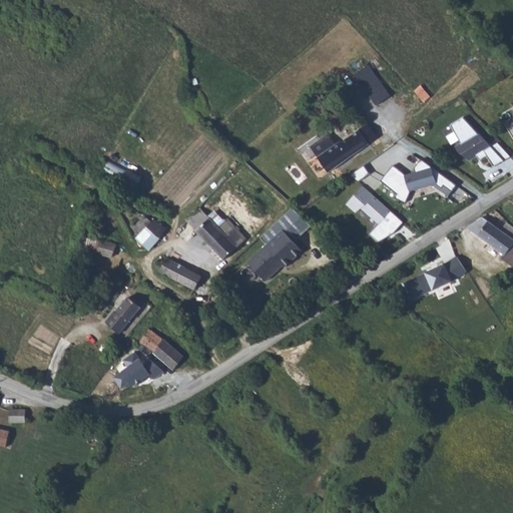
[(424,100),(431,96),(423,84),(416,88),(424,100)]
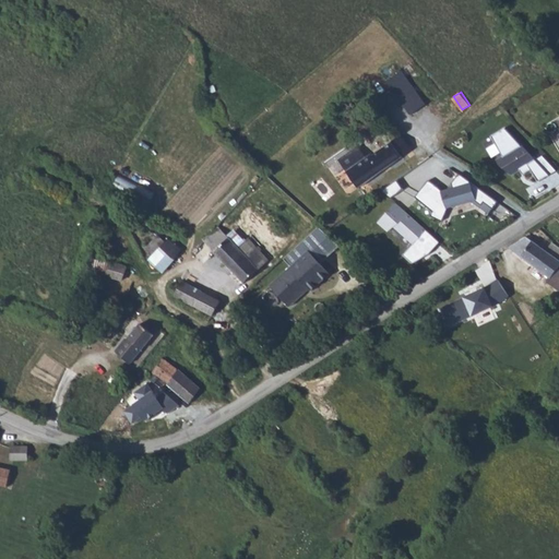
[(506,127),(492,134),(504,155),(522,144),(506,127)]
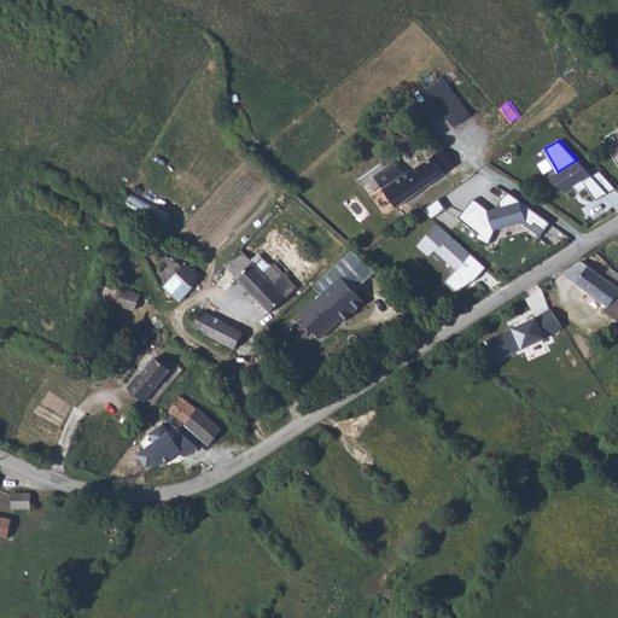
[(412,167),(424,184),(453,162),(452,161),(448,156),(444,152),(442,149),(439,146),(426,156),(412,167)]
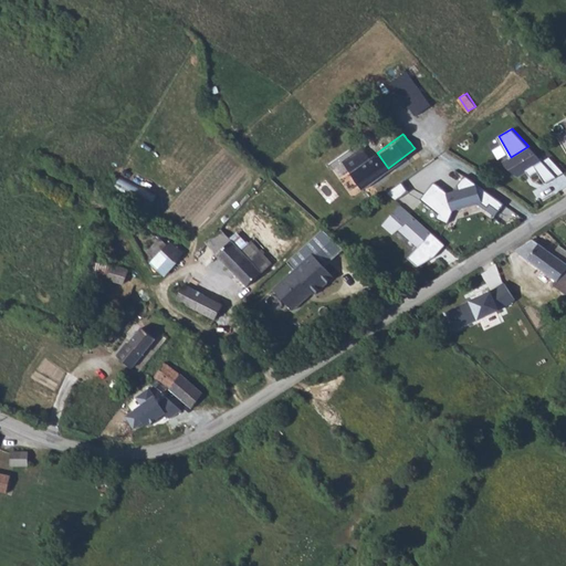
[(528,146),(511,157),(505,160),(507,166),(521,170),(528,167),(535,164),(542,159),(528,146)]
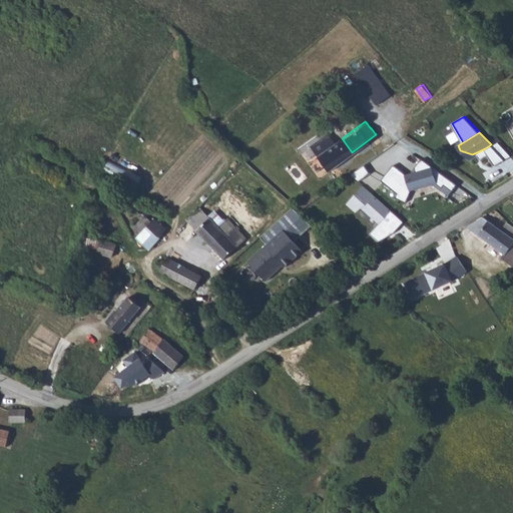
[(331,134),(313,147),(329,168),(352,152),(342,138),(339,140),(337,141),(333,136),(331,134)]
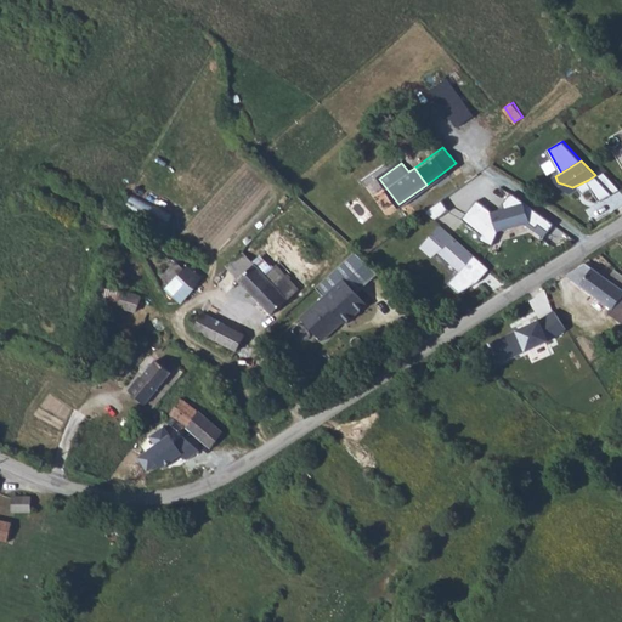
[(614,193),(595,175),(588,180),(592,186),(600,201),(614,193)]
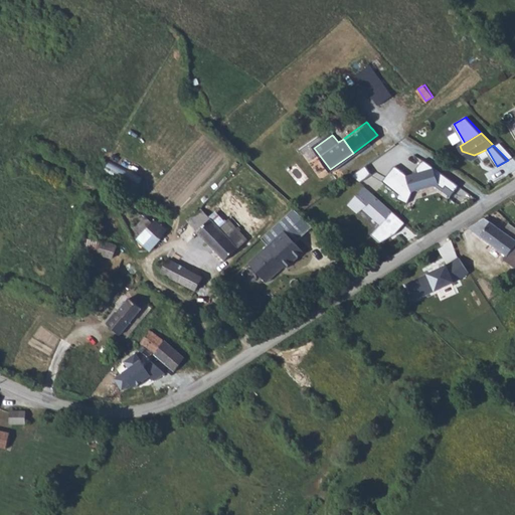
[(487,149),(481,152),(484,157),(490,154),(487,149)]
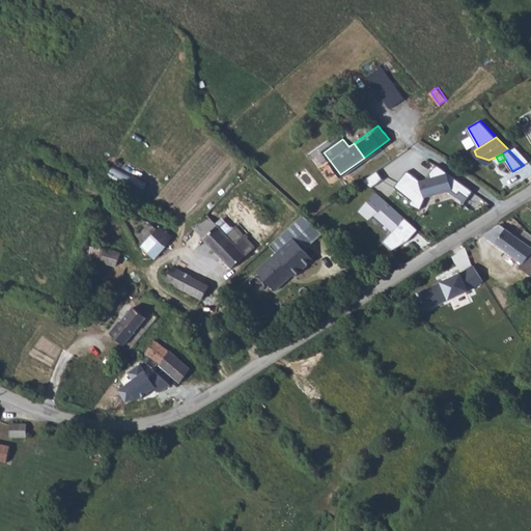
[(144,192),(148,179),(111,167),(107,178),(144,192)]
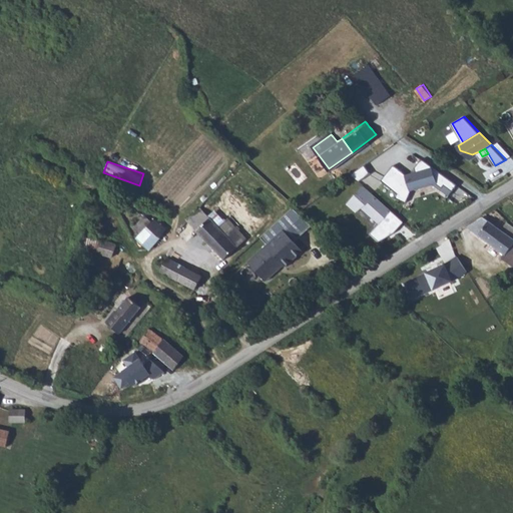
[(406,169),(394,164),(381,181),(398,193),(396,198),(405,202),(410,192),(431,186),(446,197),(456,185),(421,161),(414,168),(416,172),(406,169)]
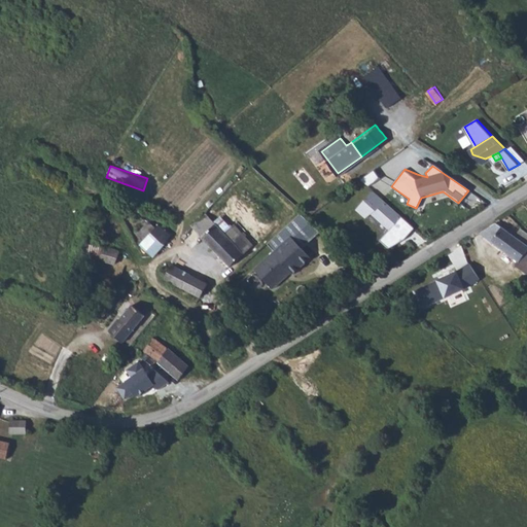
[(403,241),(413,229),(373,192),(354,210),(365,218),(371,215),(388,231),(377,241),(388,250),(403,241)]
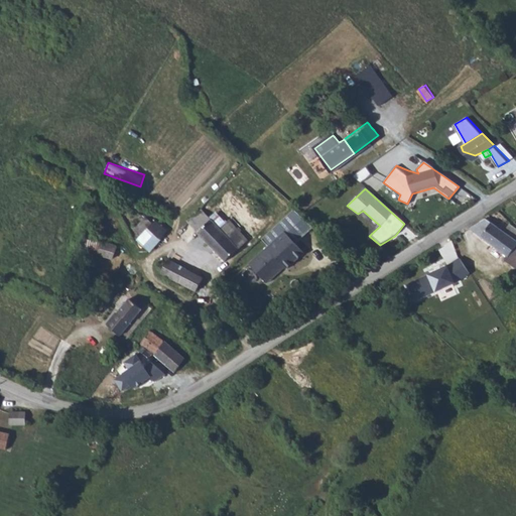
[(191,221),(197,217),(199,220),(201,218),(199,216),(205,210),(206,209),(202,204),(187,217),(191,221)]
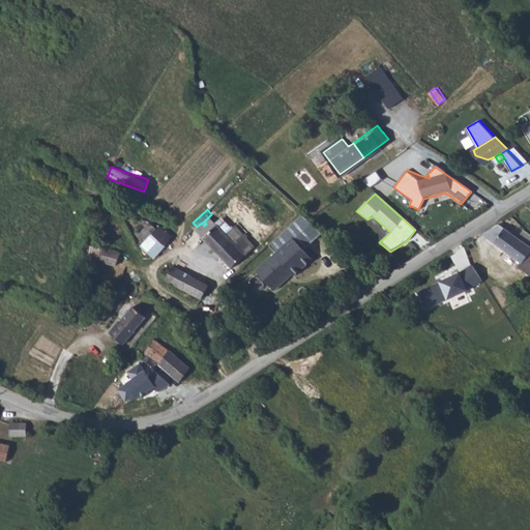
[(197,227),(233,265),(235,264),(247,252),(251,248),(253,246),(257,243),(235,221),(227,229),(217,219),(218,218),(213,212),(212,212),(211,214),(210,215),(204,222),(206,224),(204,226),(202,223),(197,227)]
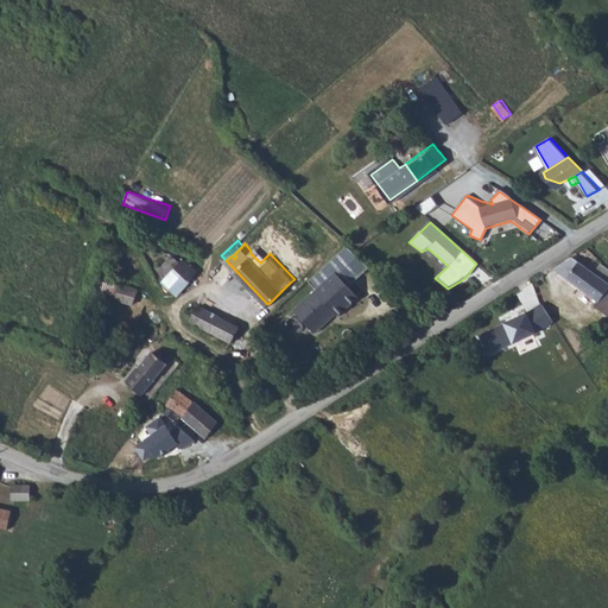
[(339,308),(342,312),(363,293),(352,280),(366,268),(344,248),(309,282),(316,289),(298,306),(310,320),(317,314),(327,323),(336,315),(334,312),(339,308)]
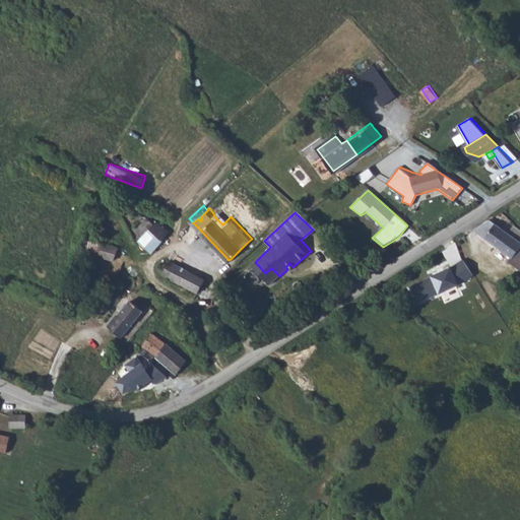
[(469,226),(471,232),(510,257),(514,259),(518,253),(517,252),(519,247),(519,231),(512,223),(504,230),(485,214),(469,226)]
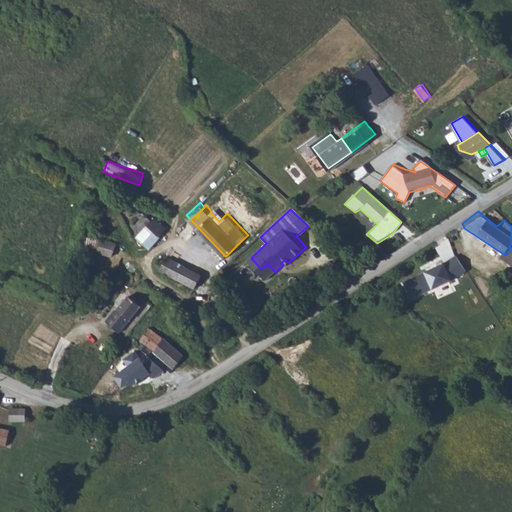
[(135,227),(142,232),(138,237),(150,248),(153,244),(167,228),(155,217),(152,220),(145,215),(142,219),(135,227)]
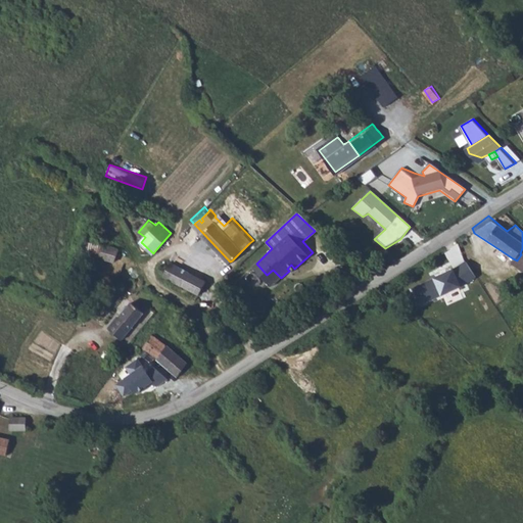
[(85,252),(90,253),(100,257),(102,253),(106,242),(90,237),(89,239),(89,240),(85,252)]
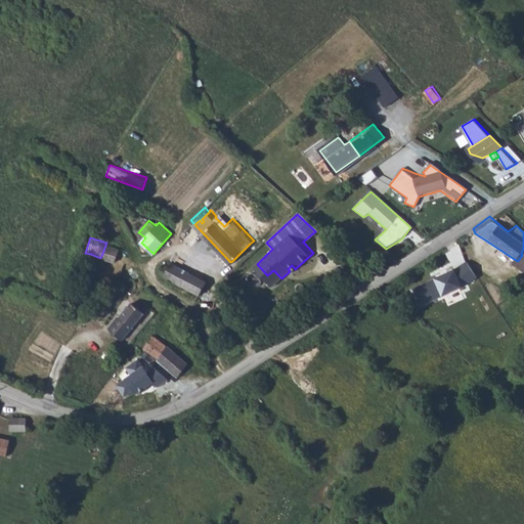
[(102,254),(118,260),(122,247),(106,243),(102,254)]
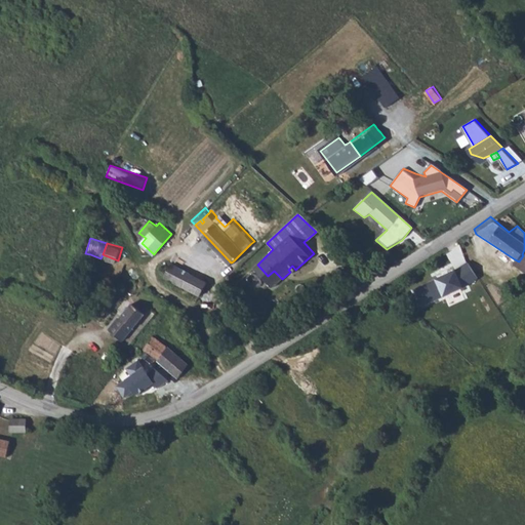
[(454,269),(410,290),(417,309),(479,279),(467,263),(459,246),(446,254),(454,269)]
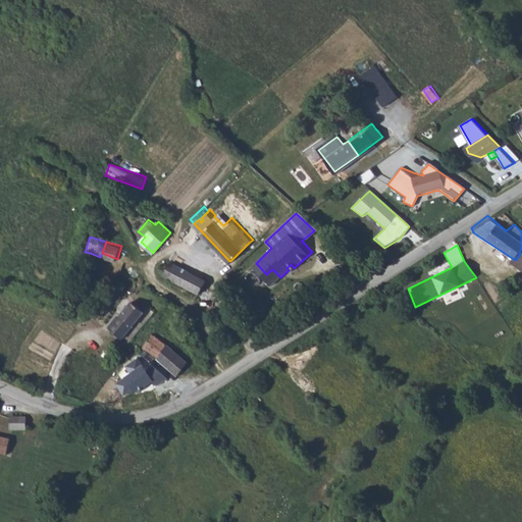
[(85,252),(82,262),(87,263),(90,253),(85,252)]
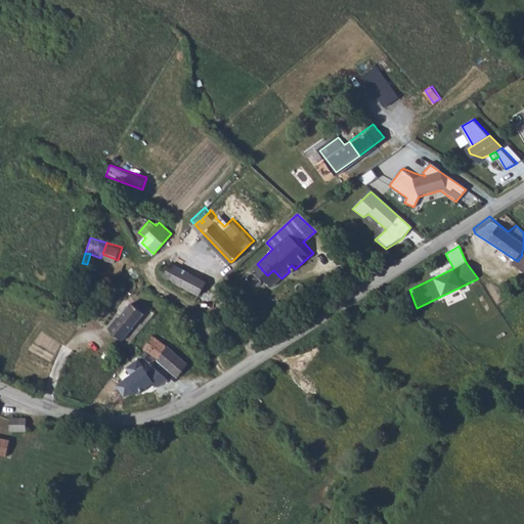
[(523,259),(523,256),(522,255),(518,261),(514,259),(511,267),(514,270),(518,268),(523,259)]
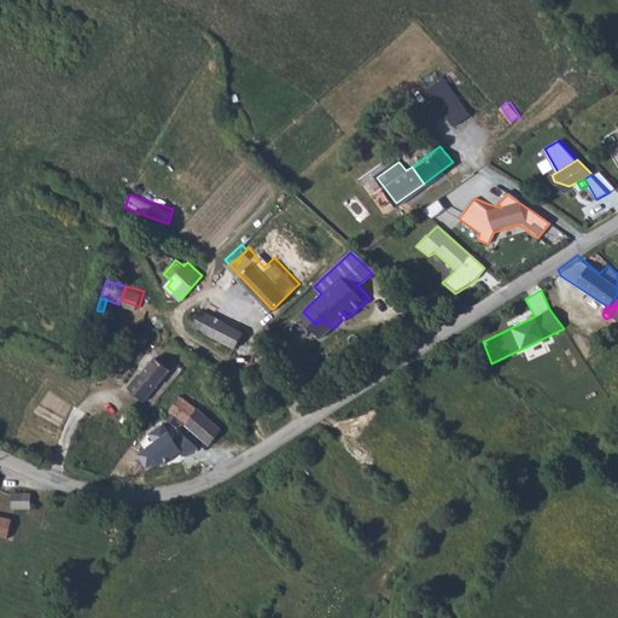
[(578,332),(588,327),(578,304),(566,309),(578,332)]
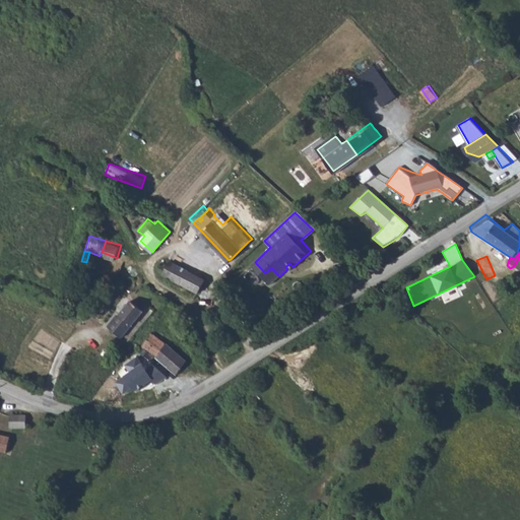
[(519,257),(514,266),(510,268),(518,273),(519,269),(519,257)]
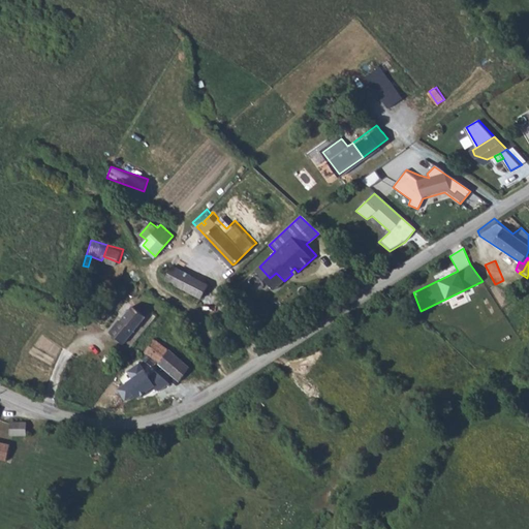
[(188,286),(190,282),(193,275),(176,266),(169,277),(188,286)]
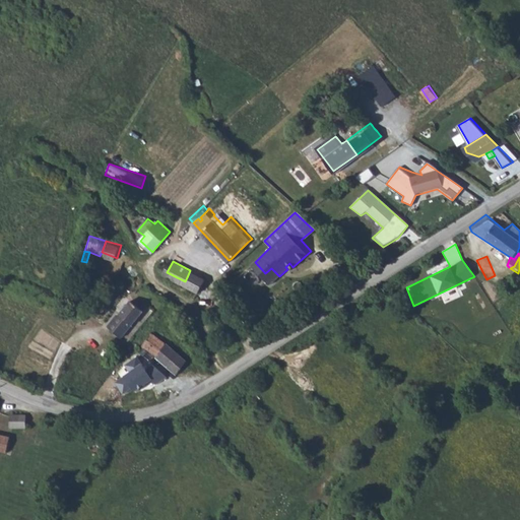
[(271,268),(265,273),(273,281),(279,276),(271,268)]
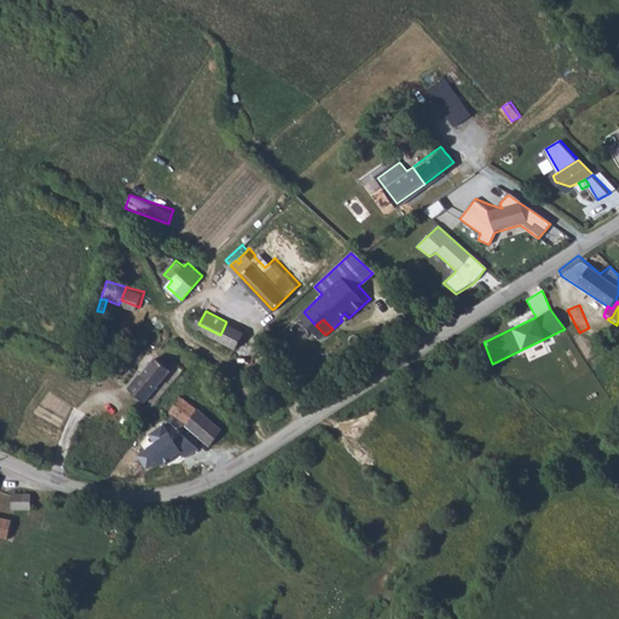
[(220,335),(238,345),(246,331),(233,324),(226,322),(223,330),(220,335)]
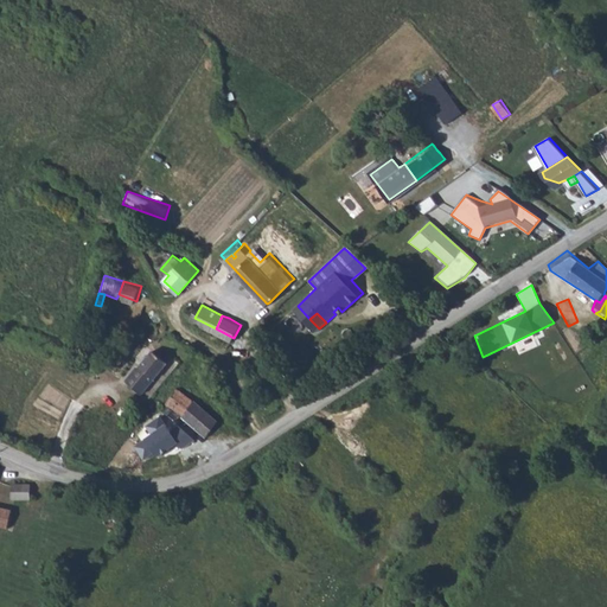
[(129,378),(146,390),(171,358),(158,347),(146,363),(142,360),(129,378)]
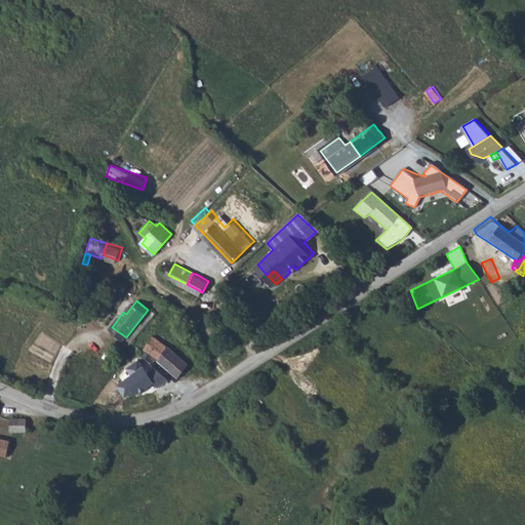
[(153,337),(139,357),(152,365),(156,360),(157,361),(157,362),(176,378),(189,364),(171,350),(159,341),(153,337)]
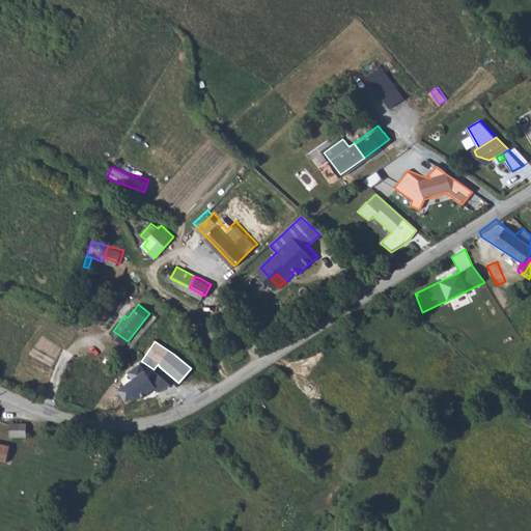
[(143,372),(140,366),(127,373),(132,381),(117,391),(124,402),(155,390),(158,393),(171,386),(152,369),(143,372)]
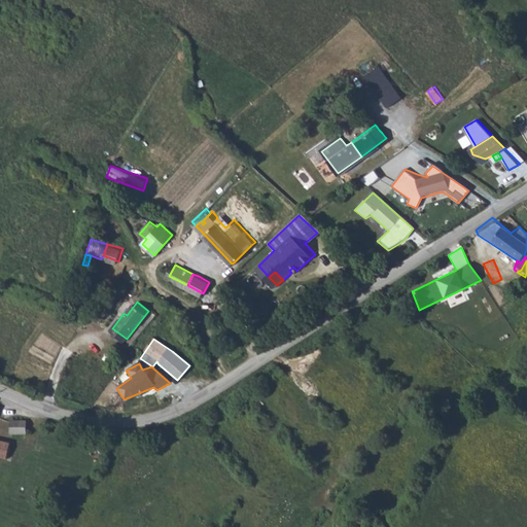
[(10,428),(25,428),(25,418),(10,417),(10,428)]
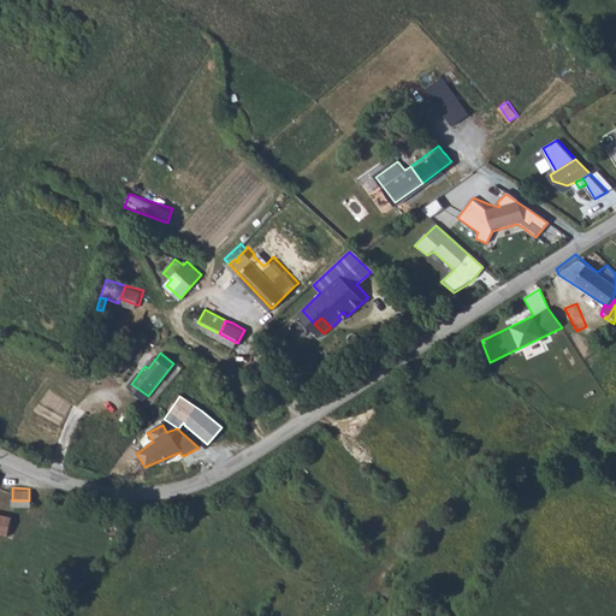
[(0,529),(12,533),(16,516),(0,511),(0,529)]
